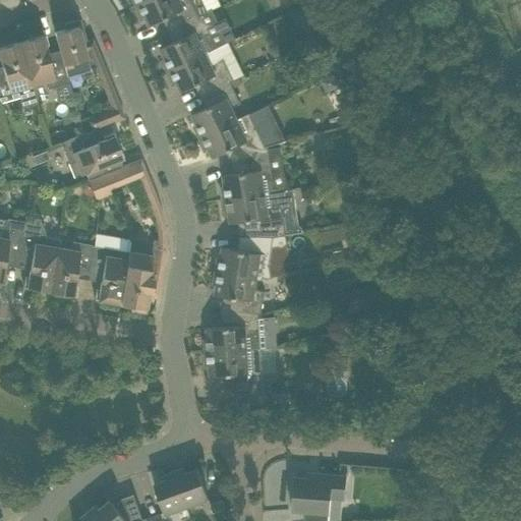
[(169,16),(174,27),(208,11),(203,0),(147,0),(135,6),(141,17),(145,16),(150,25),(169,16)]
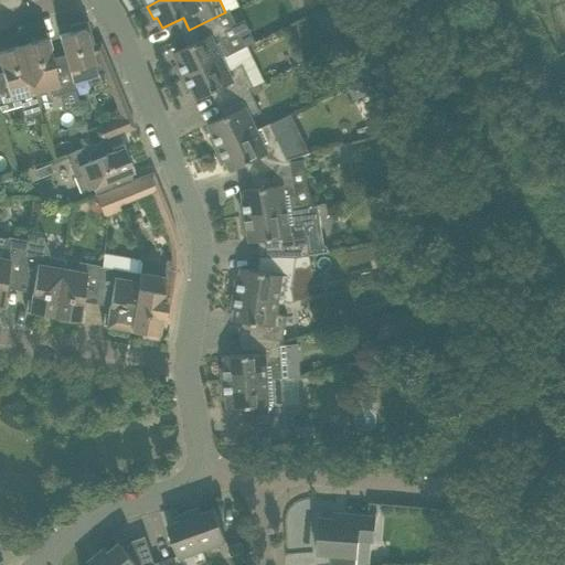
[(184,76),(223,57),(237,51),(234,44),(242,33),(231,9),(225,12),(189,30),(195,42),(173,52),(179,63),(176,65),(182,77),(184,76)]
